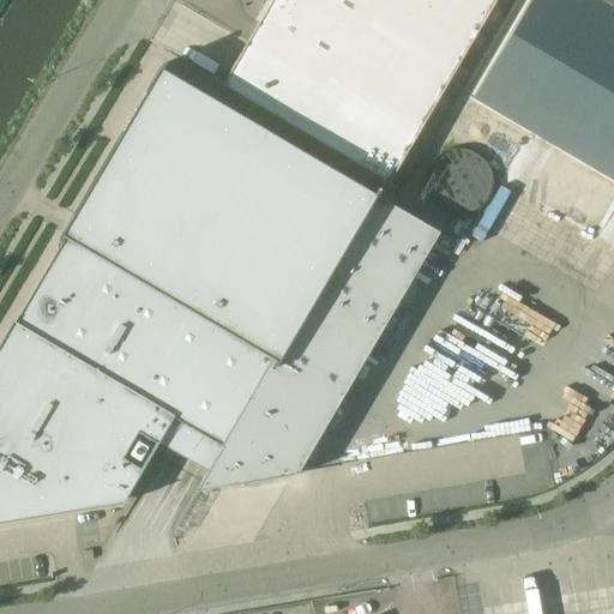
[(411,0),(271,0),(247,43),(222,85),(389,184),(475,37),(450,23),(425,8),(411,0)]
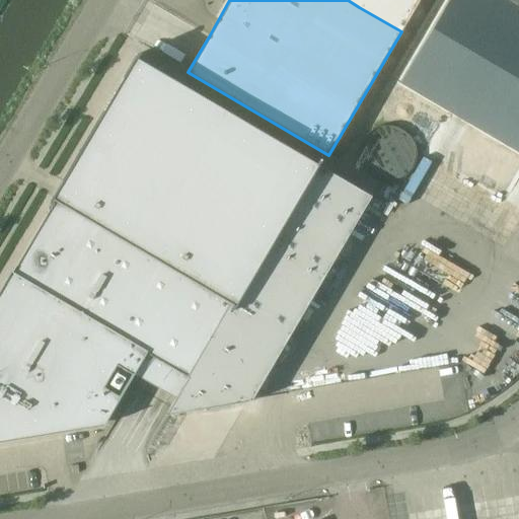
[(390,0),(363,0),(359,7),(380,19),(390,0)]
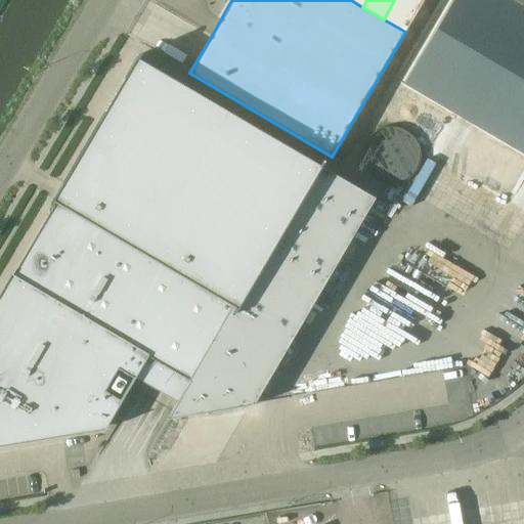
[(423,0),(394,0),(384,19),(405,32),(423,0)]
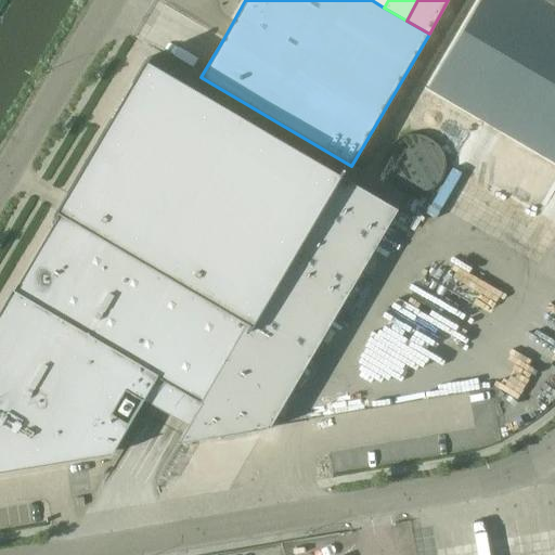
[(554,25),(511,0),(475,0),(417,103),(554,180),(554,25)]
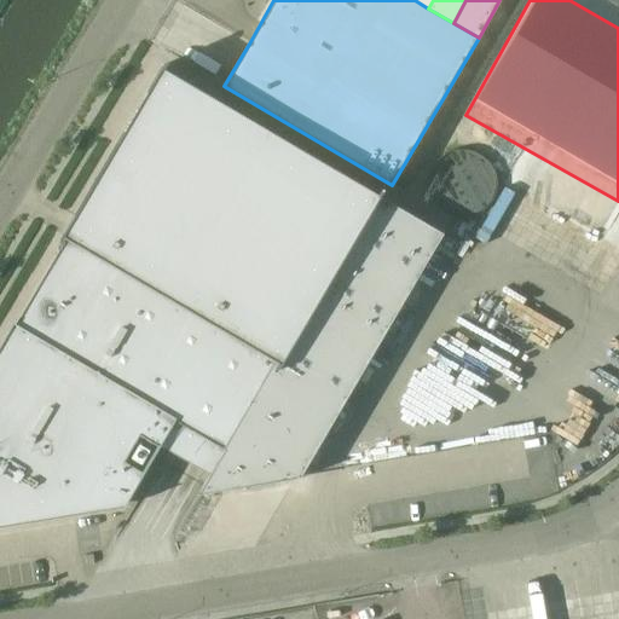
[(65,239),(0,352),(0,525),(123,507),(175,420),(225,450),(198,495),(299,479),(443,233),(397,207),(161,68),(75,215),(63,235),(62,237),(65,239)]
